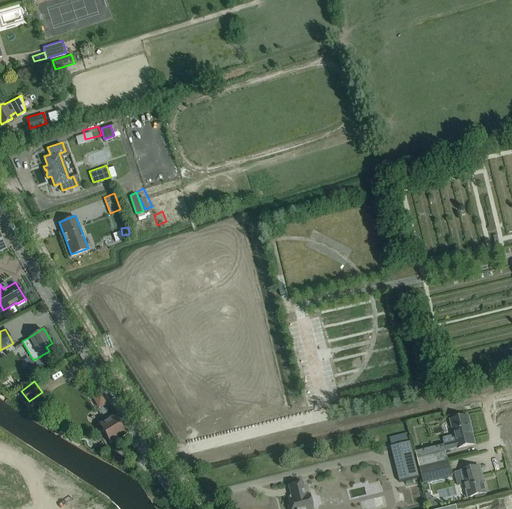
[(107,401),(100,391),(92,396),(98,406),(107,401)]
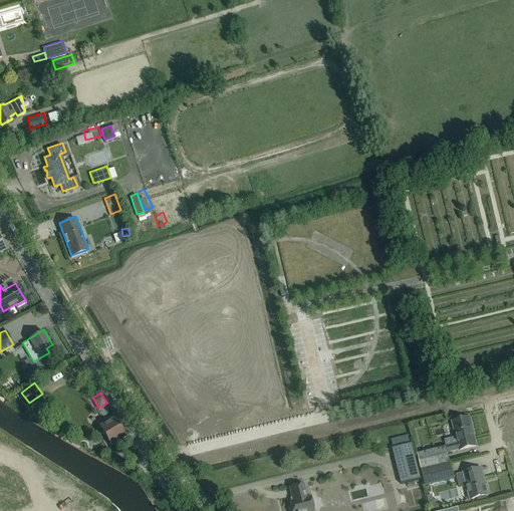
[(126,434),(114,415),(98,425),(110,444),(126,434)]
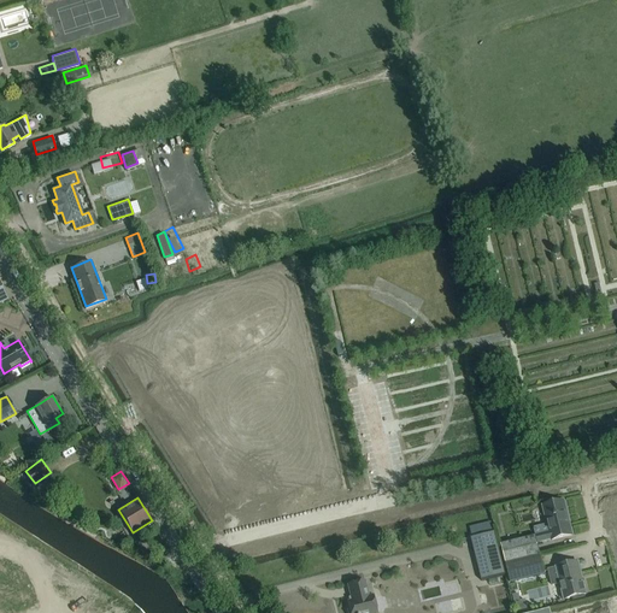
[(534,524),(535,532),(536,540),(551,536),(571,531),(563,497),(542,502),(547,520),(534,524)]
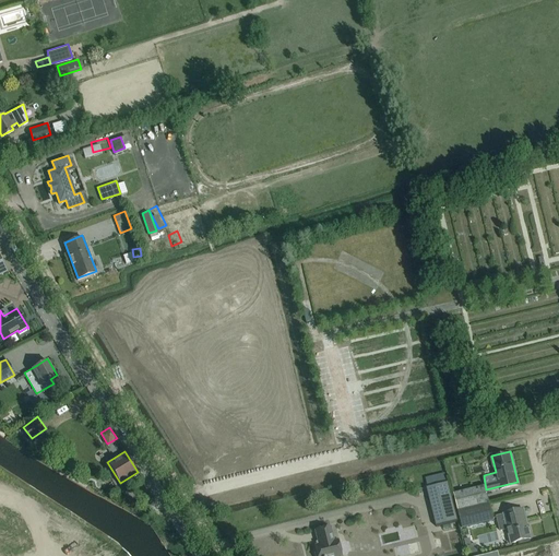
[(427,485),(445,481),(442,471),(425,475),(427,485)]
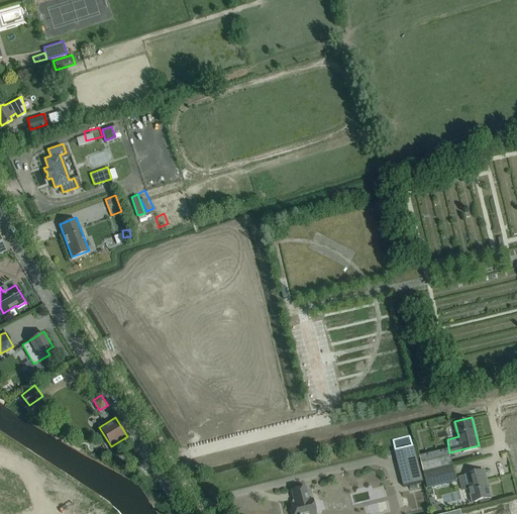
[(4,443),(0,449),(0,461),(4,465),(13,449),(4,443)]
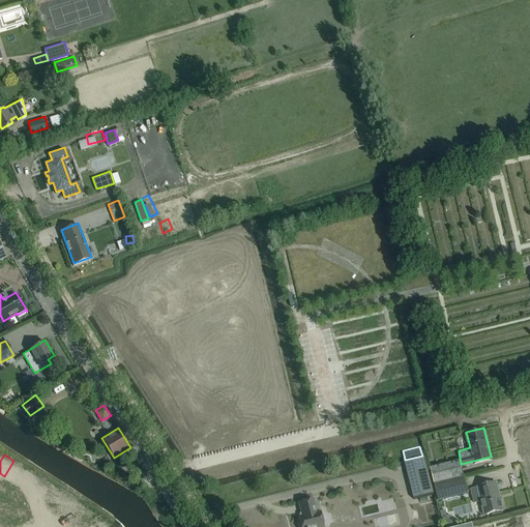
[(413,497),(434,492),(424,455),(422,456),(405,460),(404,460),(413,497)]
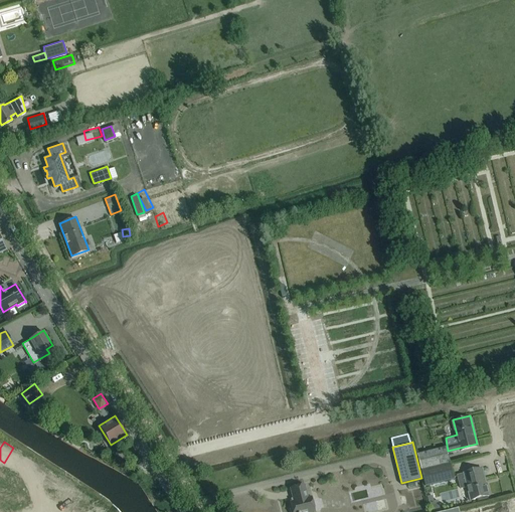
[(451,461),(448,451),(447,445),(417,453),(421,468),(451,461)]
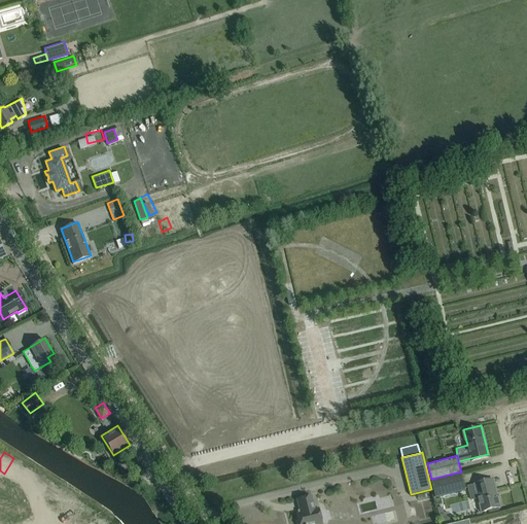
[(13,458),(4,474),(13,480),(23,464),(13,458)]
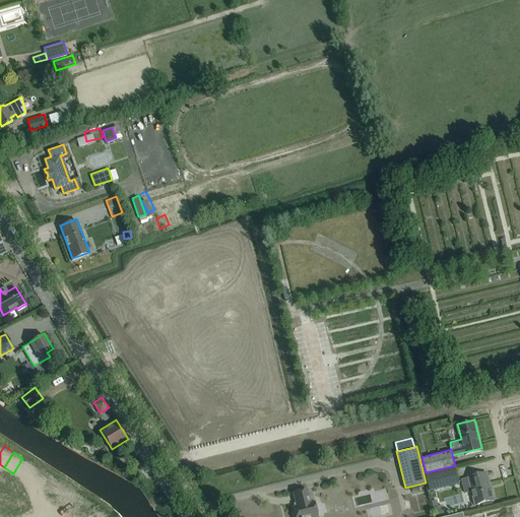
[(22,458),(13,473),(22,478),(24,475),(31,464),(22,458)]
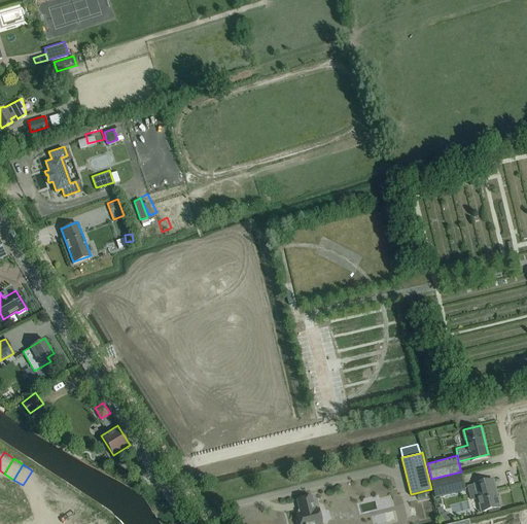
[(25,482),(23,485),(32,491),(41,477),(32,470),(25,482)]
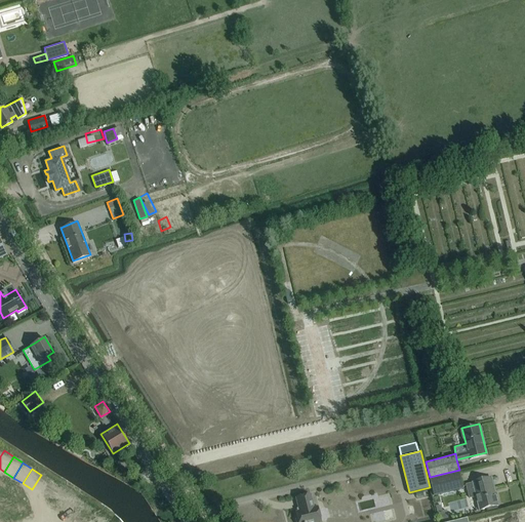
[(459,470),(430,477),(434,493),(463,486),(459,470)]
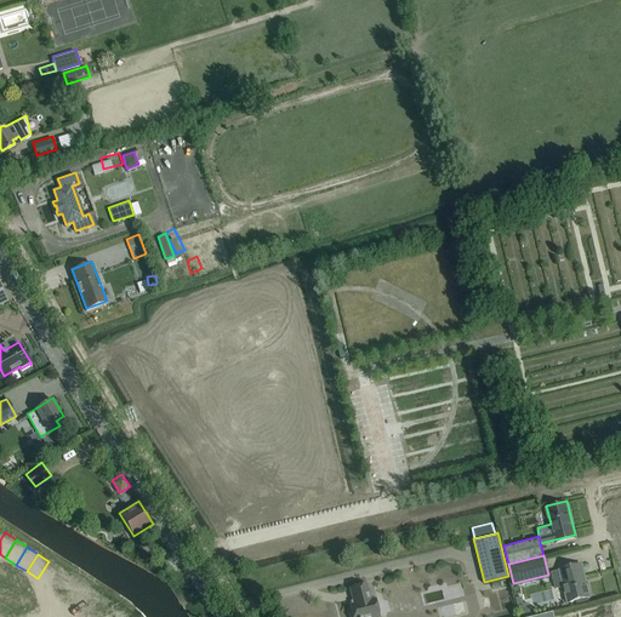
[(49,561),(38,578),(49,586),(60,569),(49,561)]
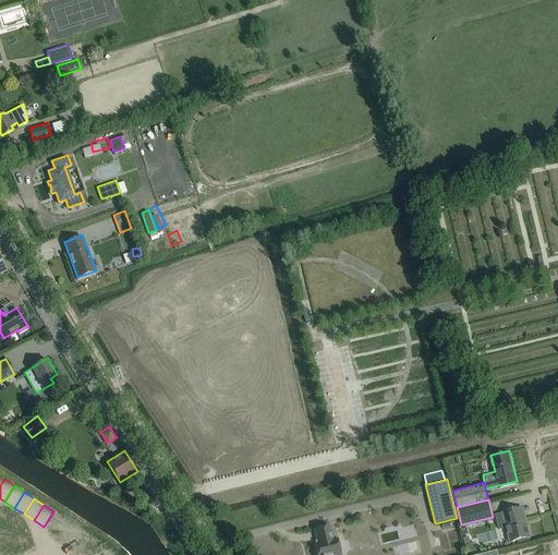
[(496,513),(499,527),(507,525),(510,540),(530,534),(525,516),(523,506),(496,513)]
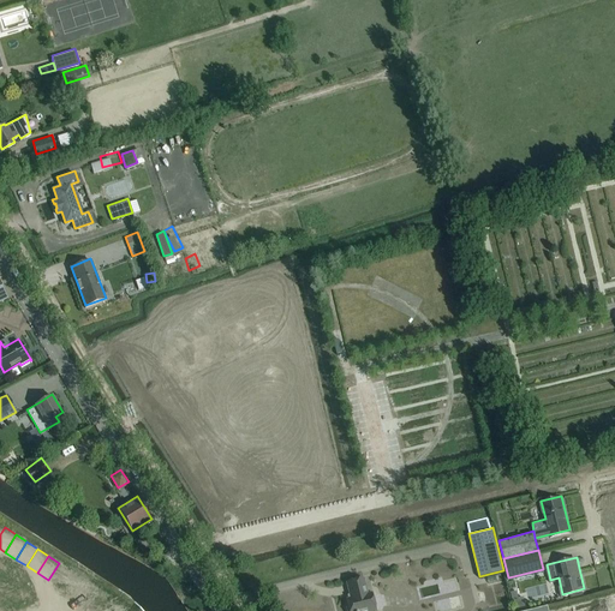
[(59,563),(48,580),(59,587),(70,569),(59,563)]
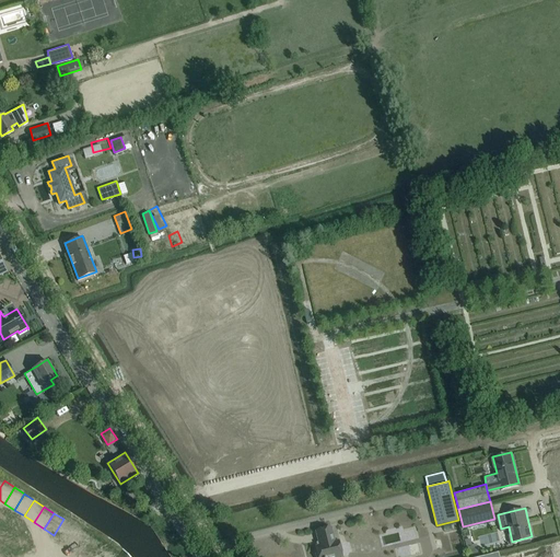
[(63,519),(54,535),(63,542),(73,525),(63,519)]
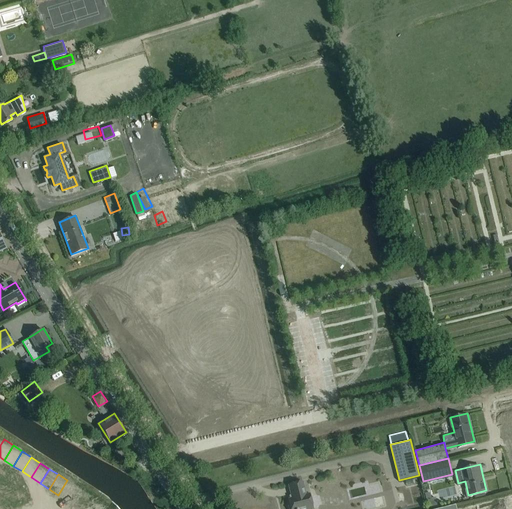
[(67,480),(58,495),(67,500),(76,486),(67,480)]
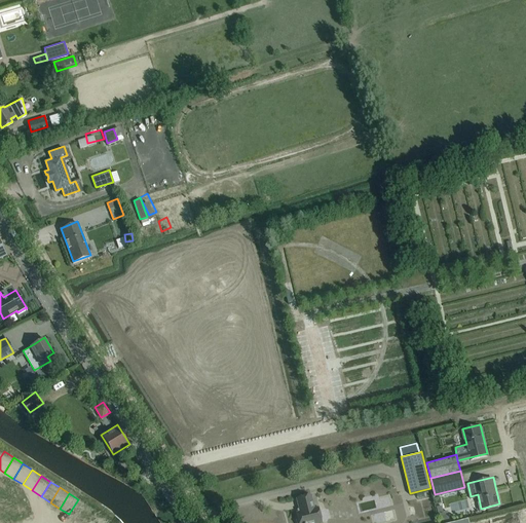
[(310,493),(306,494),(296,497),(299,510),(296,511),(298,522),(314,522),(321,522),(317,506),(313,507),(310,493)]
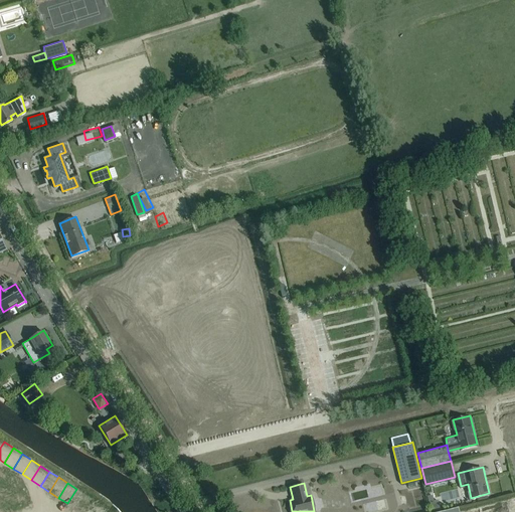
[(76,489),(67,503),(77,510),(87,495),(76,489)]
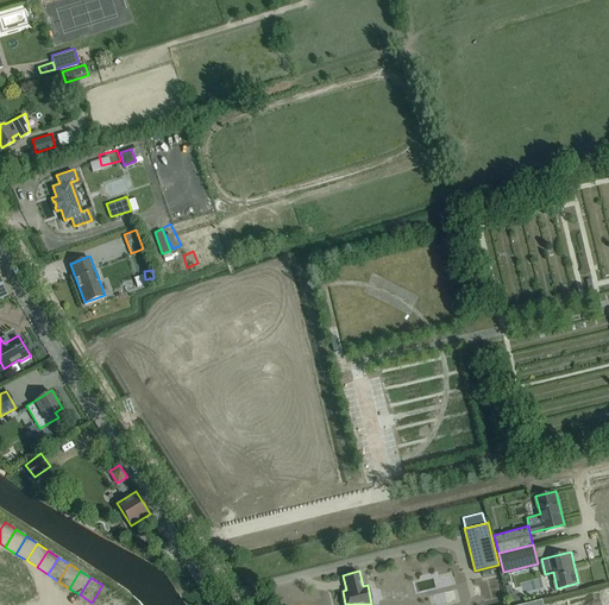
[(506,585),(510,604),(515,604),(522,604),(519,588),(514,590),(512,583),(506,585)]
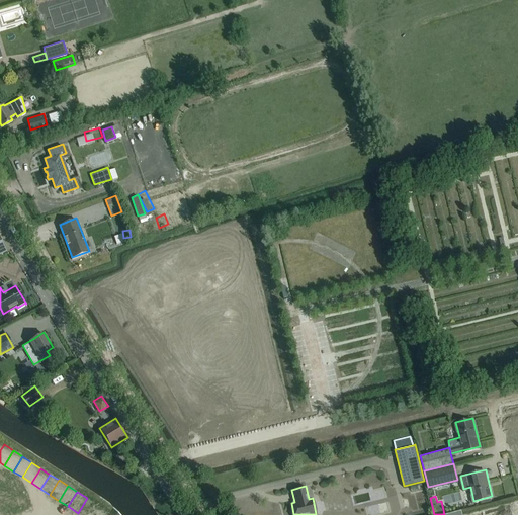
All buildings are outlined.
